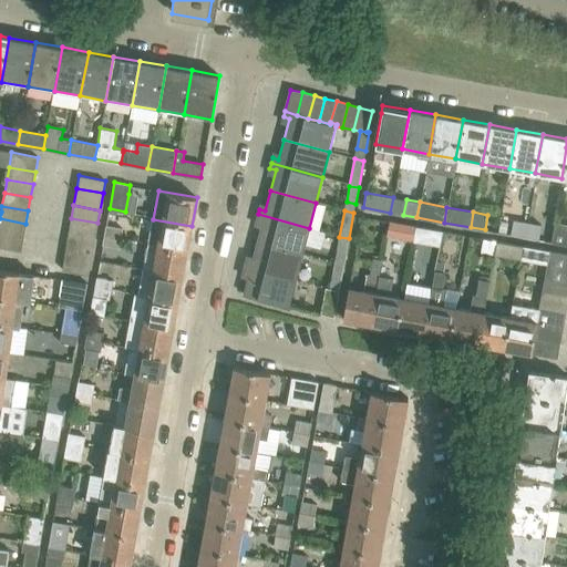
[(302,254),(309,228),(258,214),(256,219),(263,222),(257,241),(302,254)]
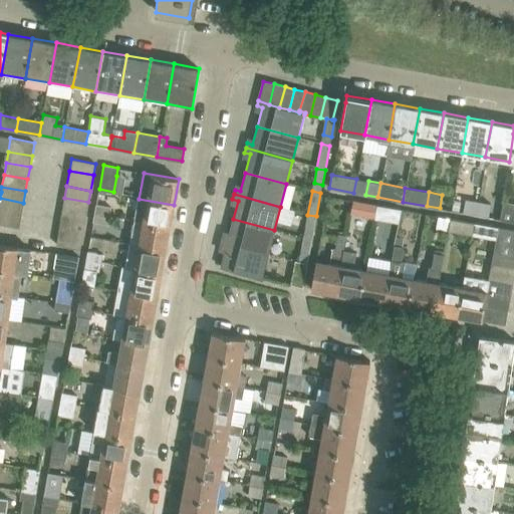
[(0,211),(21,215),(23,203),(0,198),(0,211)]
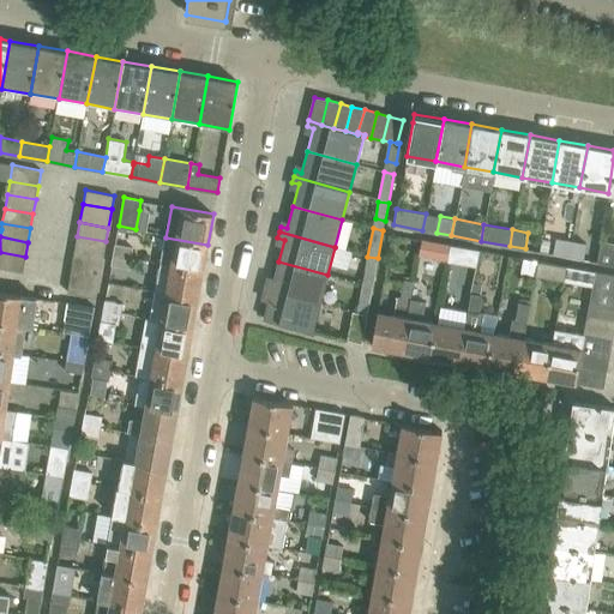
[(74,251),(103,256),(106,241),(77,236),(74,251)]
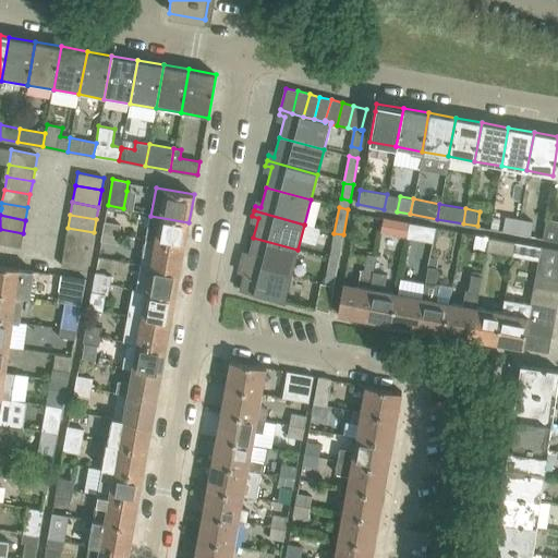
[(184,247),(189,222),(150,216),(146,241),(184,247)]
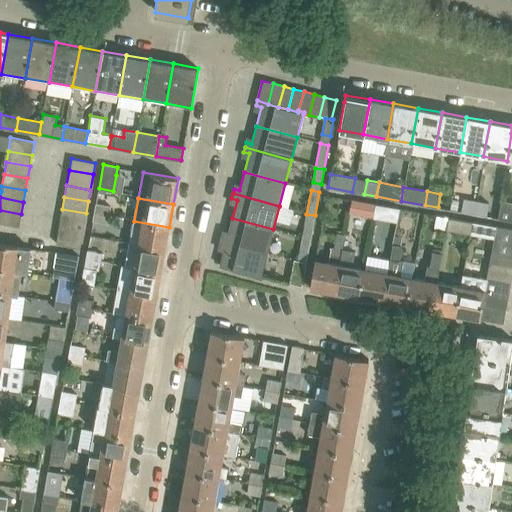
[(460,211),(473,214),(476,200),(462,198),(460,211)]
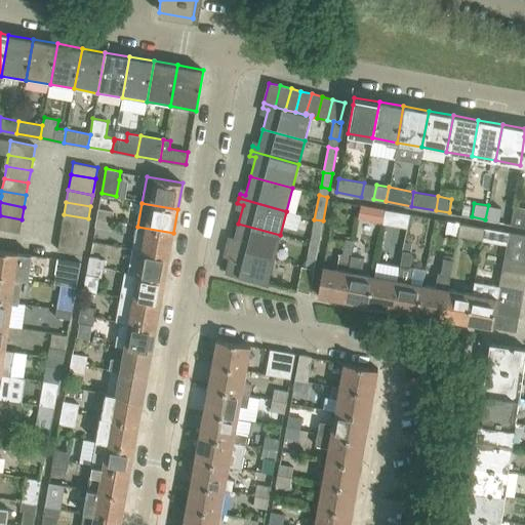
[(363,205),(361,218),(382,223),(386,209),(363,205)]
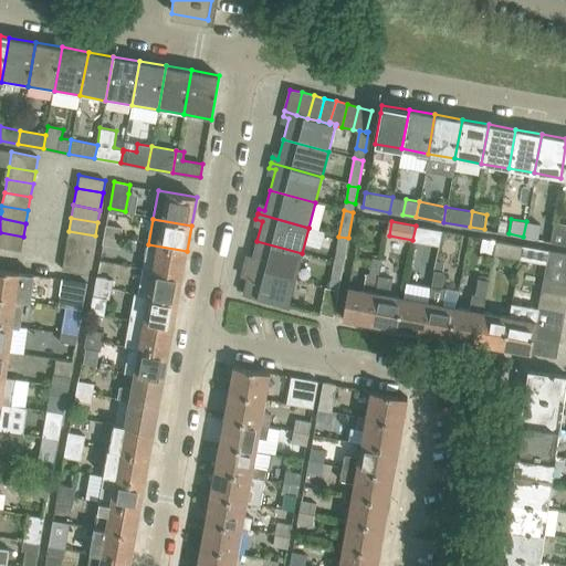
[(526,221),(523,237),(538,239),(541,224),(526,221)]
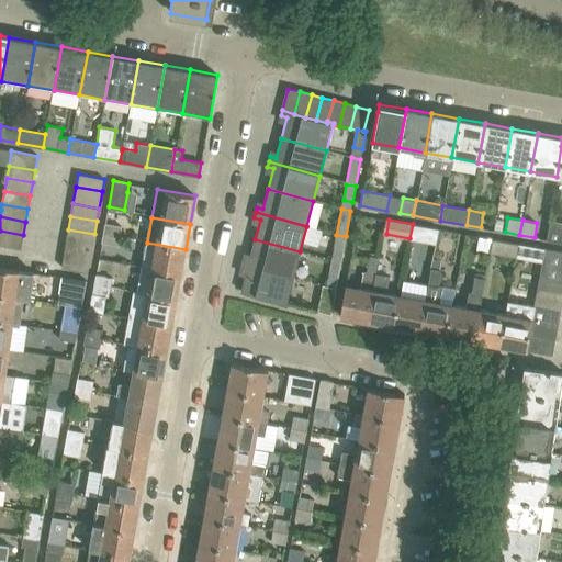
[(561,222),(549,220),(546,239),(561,243),(561,222)]
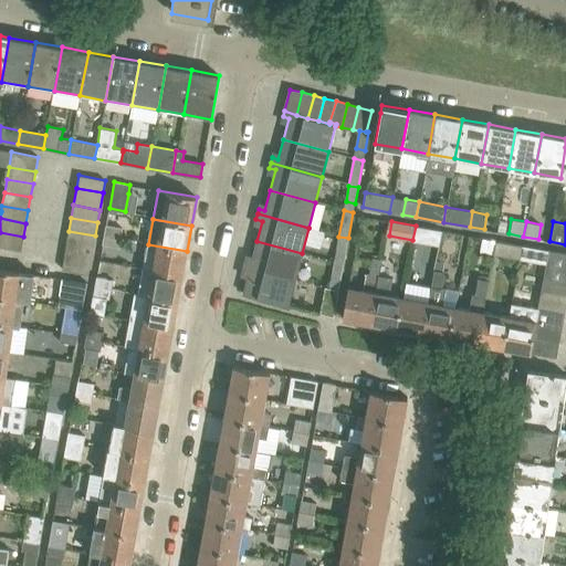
[(106,226),(104,234),(122,238),(123,228),(106,226)]
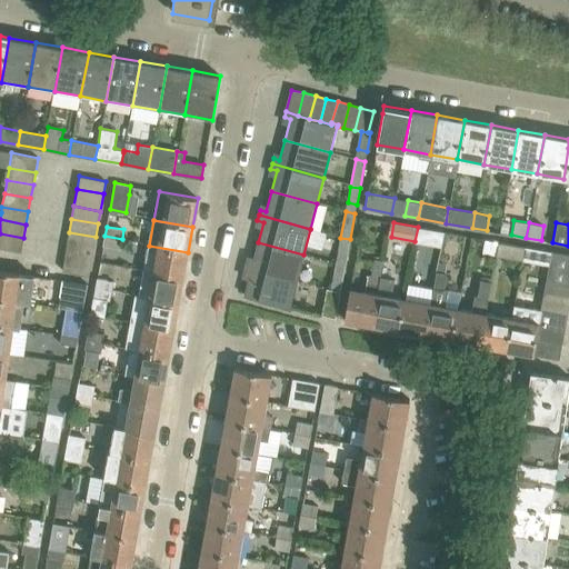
[(69,232),(67,246),(93,250),(96,237),(69,232)]
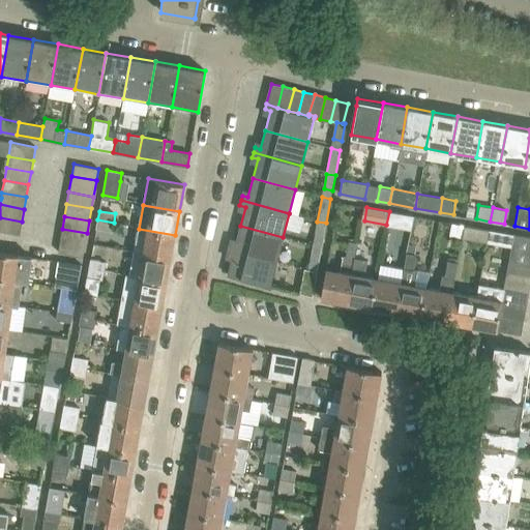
[(0,230),(20,234),(22,222),(0,217),(0,230)]
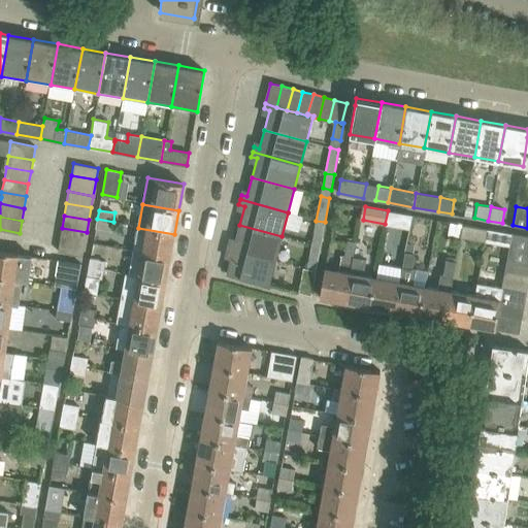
[(113,222),(97,219),(96,227),(111,230),(113,222)]
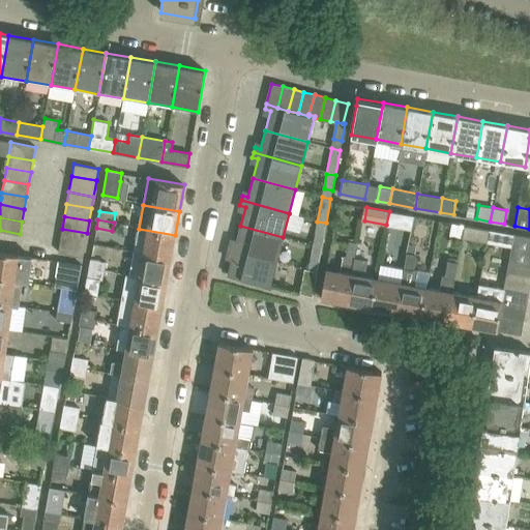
[(317,222),(313,245),(321,247),(326,223),(317,222)]
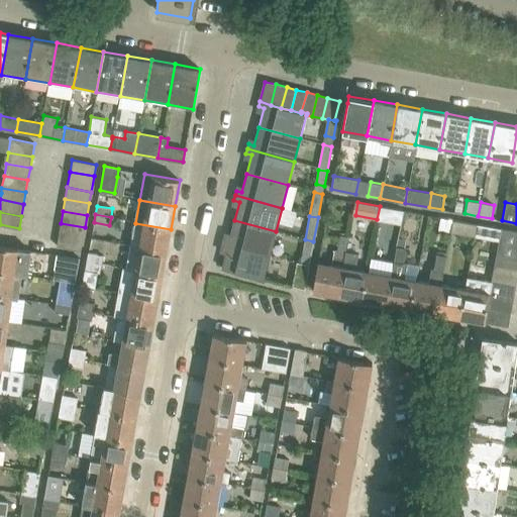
[(222,243),(223,243),(270,255),(276,231),(234,220),(229,238),(224,237),(222,243)]
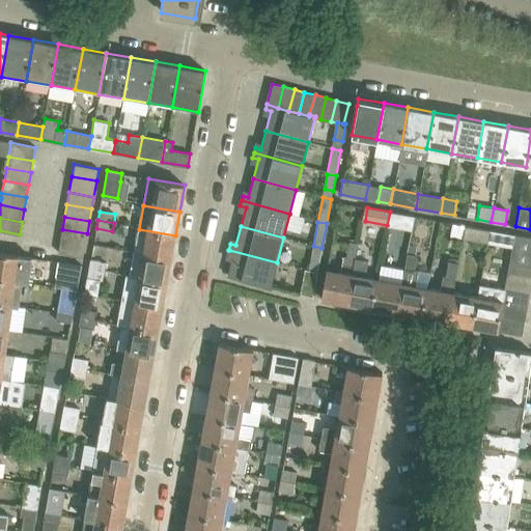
[(472,226),(470,241),(486,244),(490,229),(472,226)]
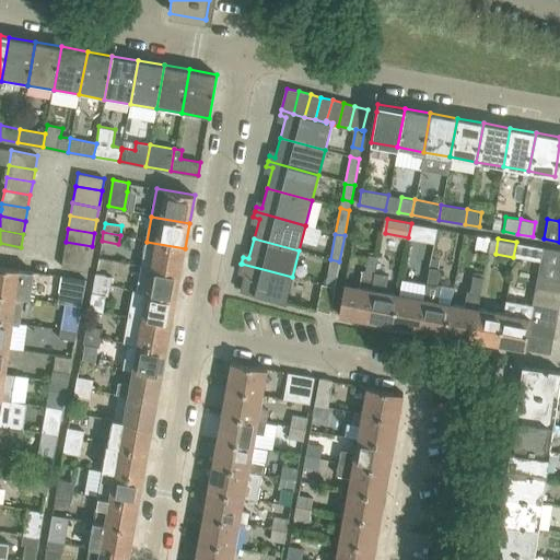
[(63,254),(89,259),(92,246),(66,242),(63,254)]
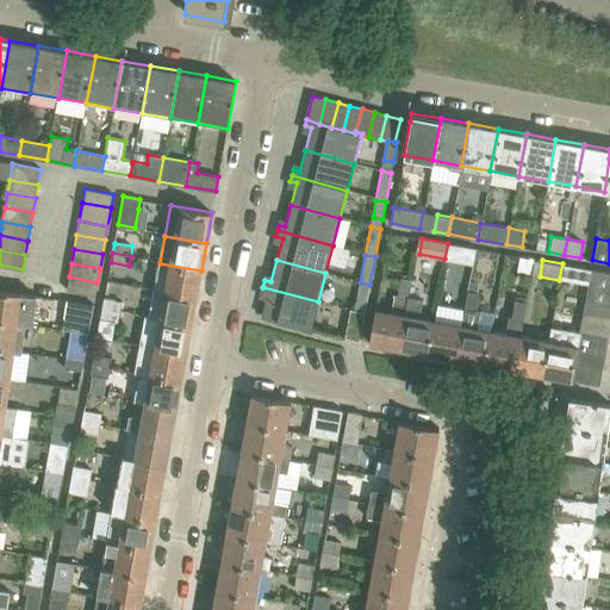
[(154,291),(195,298),(201,271),(160,263),(154,291)]
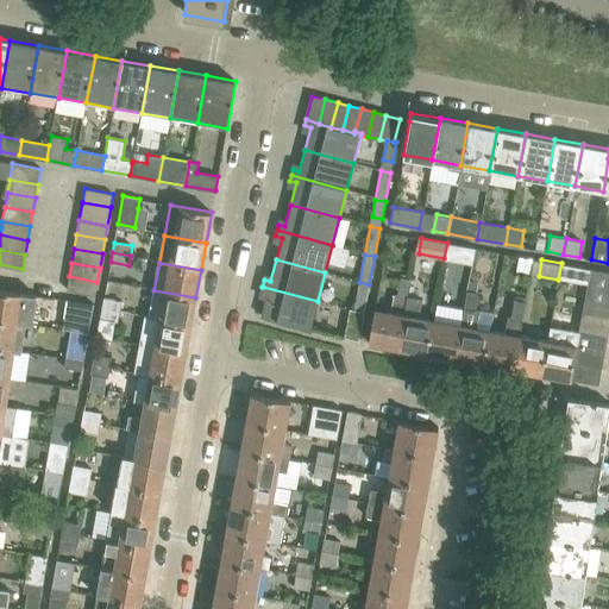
[(591,269),(562,263),(558,280),(588,286),(591,269)]
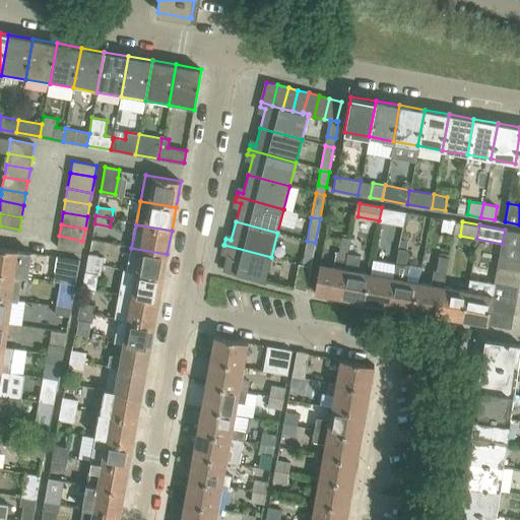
[(519,232),(505,230),(502,244),(502,245),(519,248),(519,232)]
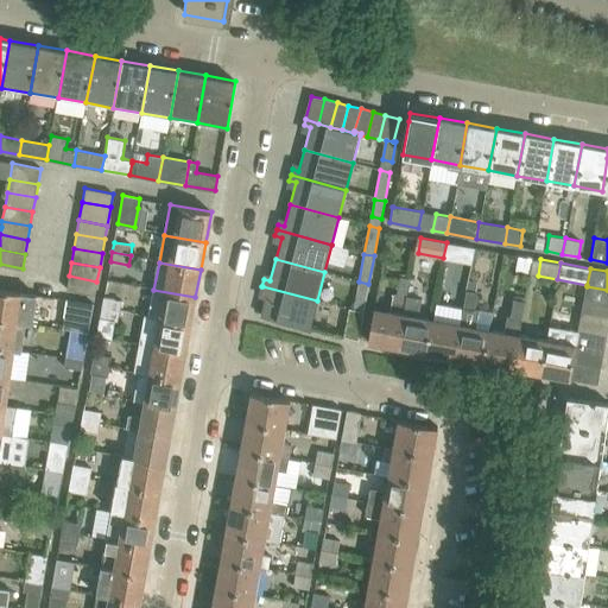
[(94,293),(96,286),(96,282),(69,276),(67,289),(94,293)]
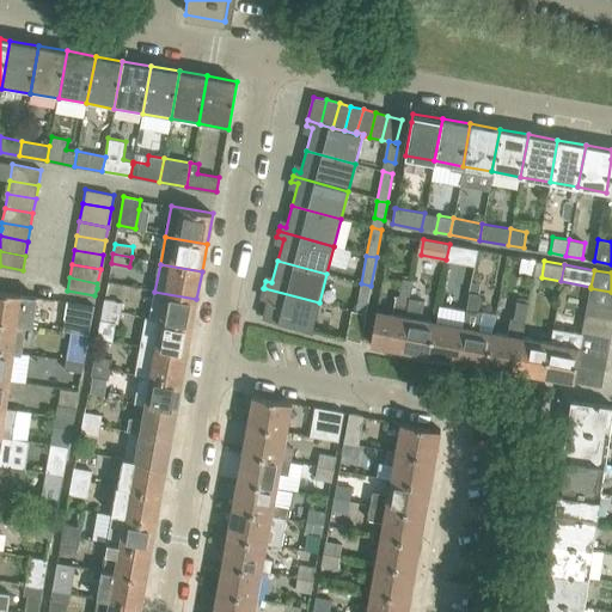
[(369,344),(399,349),(412,281),(401,279),(397,295),(393,295),(391,313),(377,310),(369,344)]
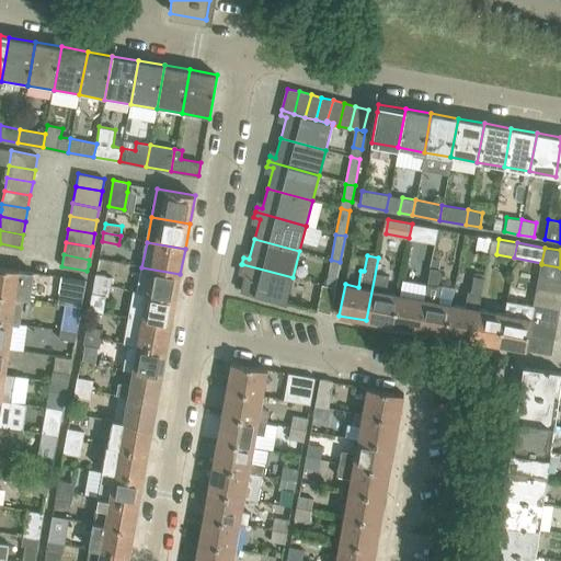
[(241,290),(286,302),(293,277),(242,264),(241,264),(240,268),(247,270),(241,290)]
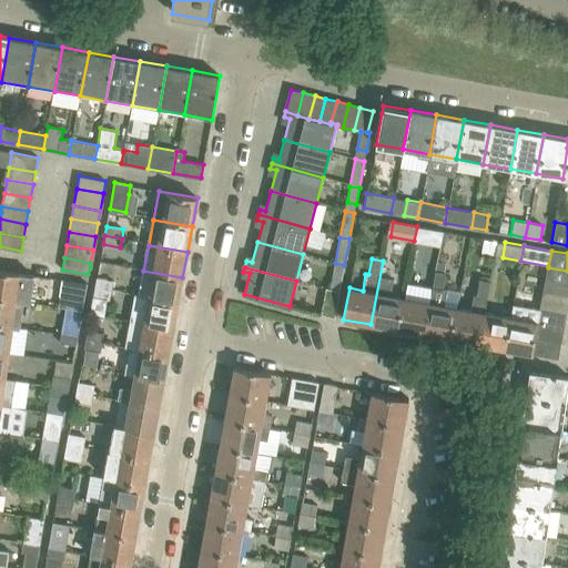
[(567,271),(548,267),(546,281),(567,285),(567,271)]
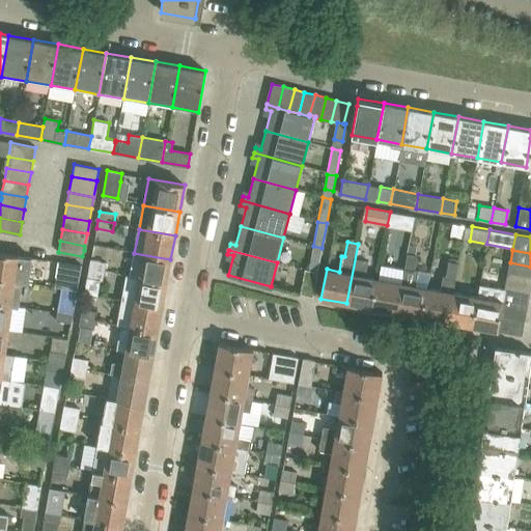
[(27,284),(31,257),(0,252),(0,279),(20,283),(27,284)]
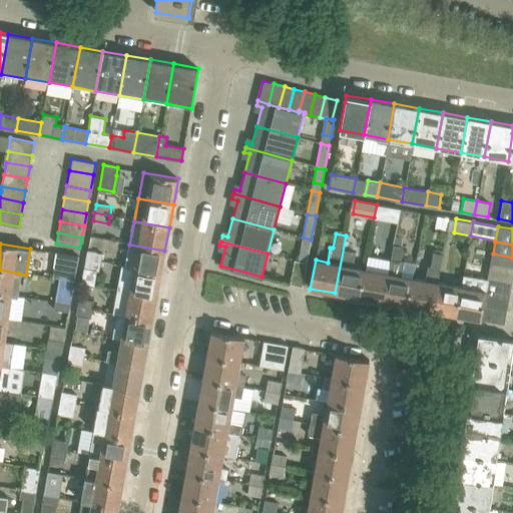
[(125,269),(160,276),(164,250),(129,244),(125,269)]
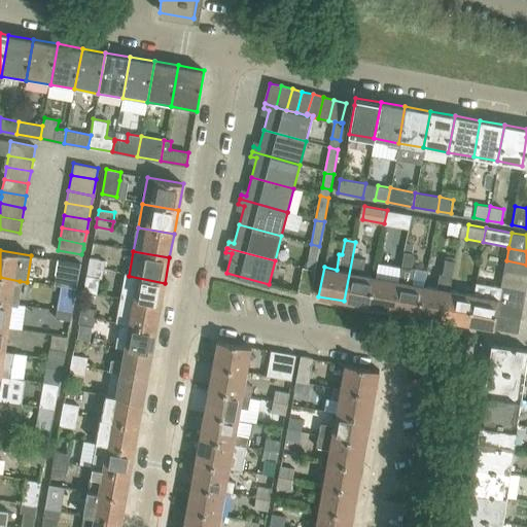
[(304,267),(304,268),(306,269),(315,270),(318,254),(309,252),(307,268),(304,267)]
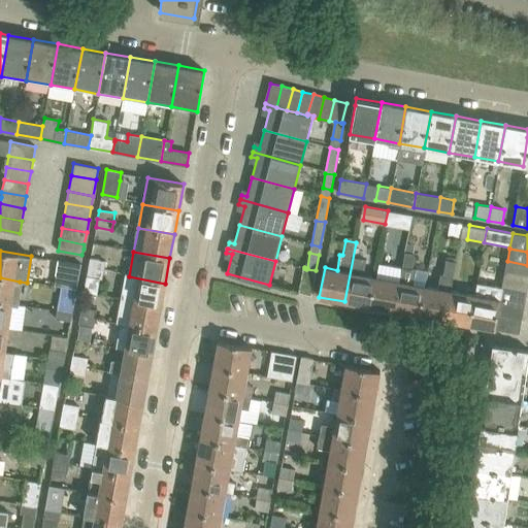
[(353,255),(344,301),(370,306),(375,276),(367,275),(370,258),(353,255)]
